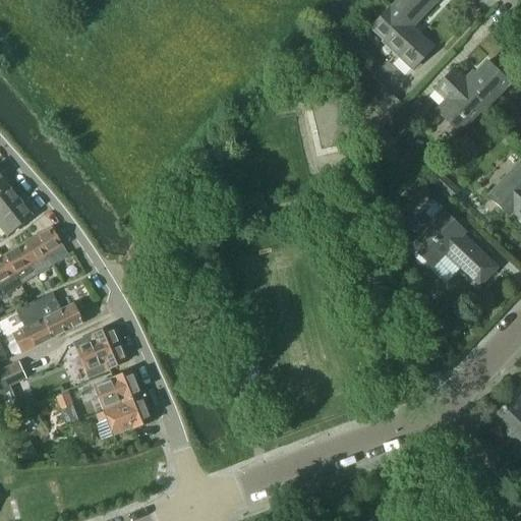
[(437,0),(397,0),(371,27),(384,39),(383,41),(412,68),(432,46),(420,34),(415,38),(408,31),(437,0)]
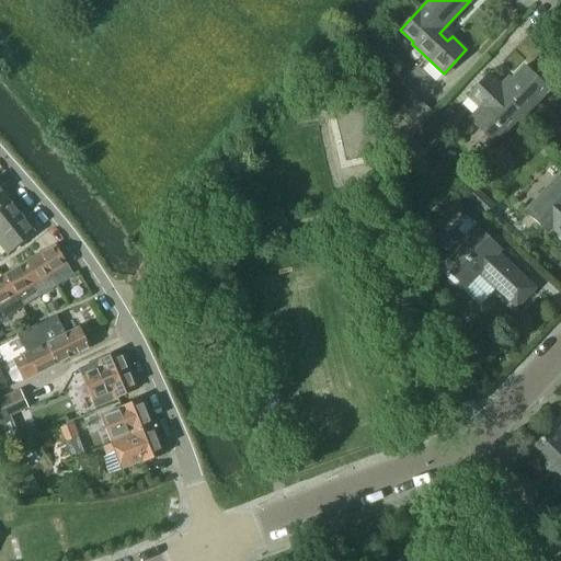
[(547,90),(524,68),(503,89),(489,76),(469,96),(480,107),(469,118),(493,141),(515,118),(518,121),(547,90)]
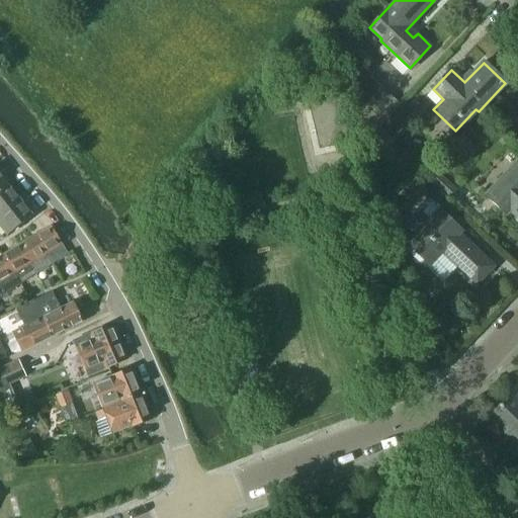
[(517,100),(511,94),(491,115),(504,127),(517,111),(517,100)]
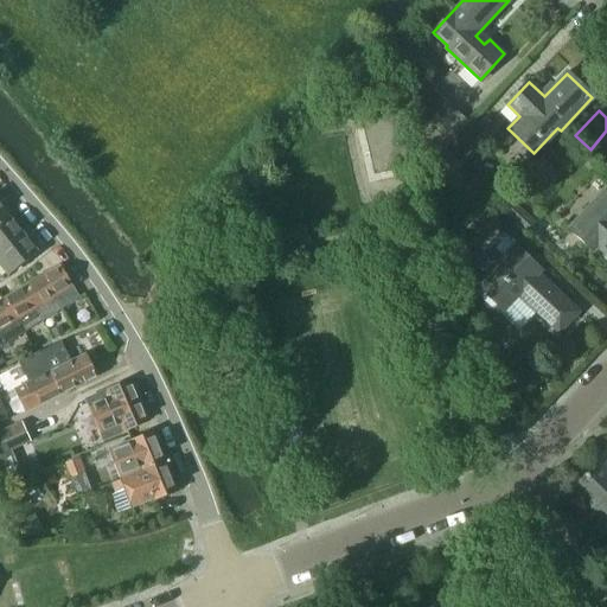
[(362,121),(374,176),(410,167),(397,113),(362,121)]
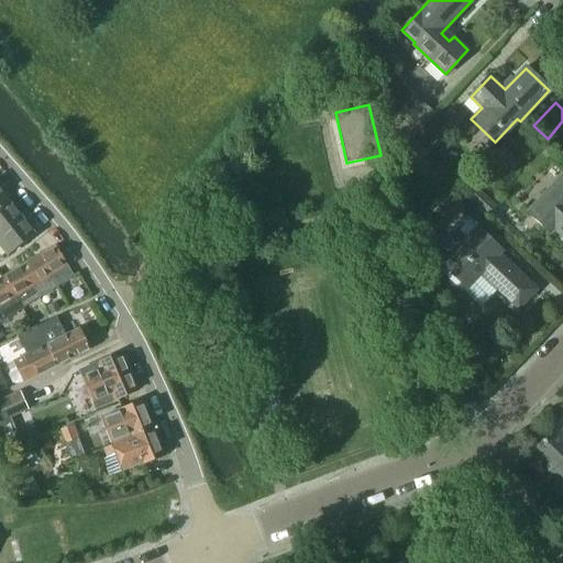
[(562,174),(515,225),(537,246),(553,228),(562,236),(562,174)]
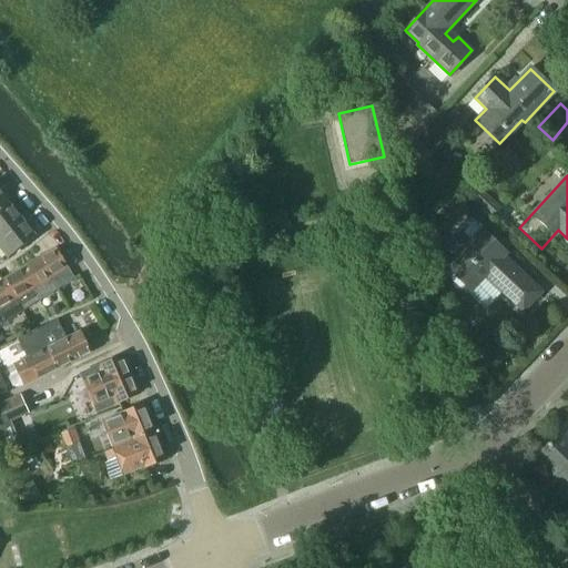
[(479,188),(470,198),(486,212),(495,202),(479,188)]
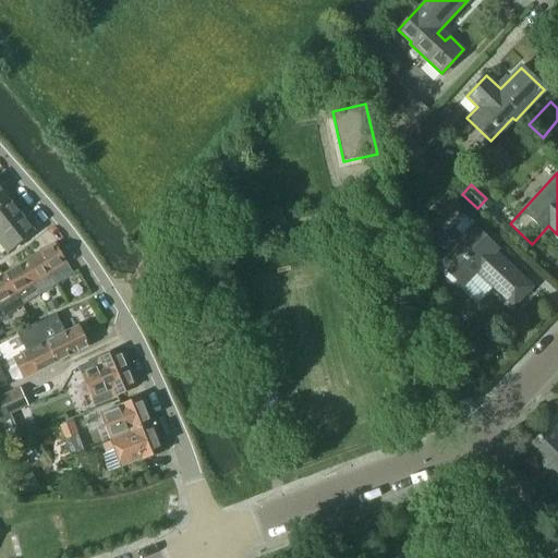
[(0,208),(10,201),(0,189),(0,208)]
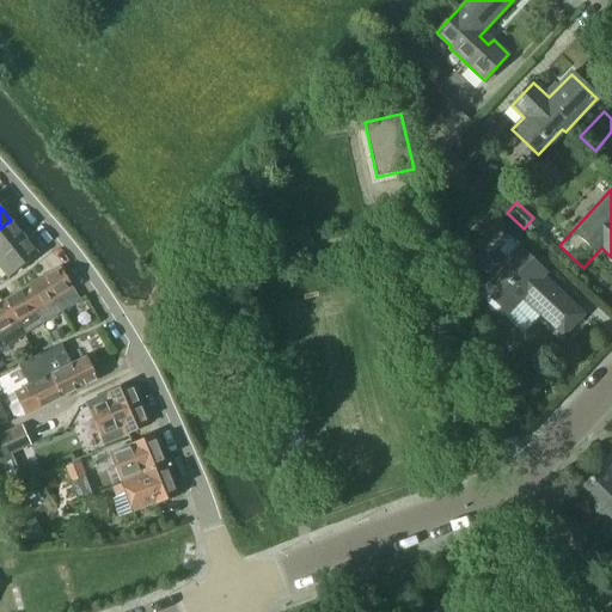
[(481,267),(491,277),(482,288),(506,311),(521,295),(562,335),(581,314),(540,275),(543,273),(520,250),(531,238),(506,215),(495,226),(519,249),(508,259),(497,249),(493,249),(479,262),(481,267)]
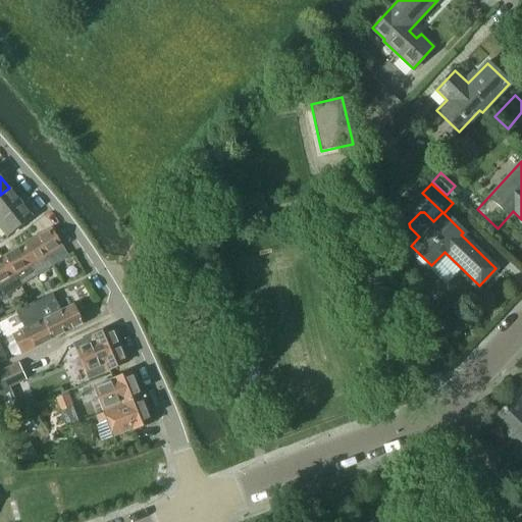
[(0,218),(20,202),(9,188),(0,195),(0,218)]
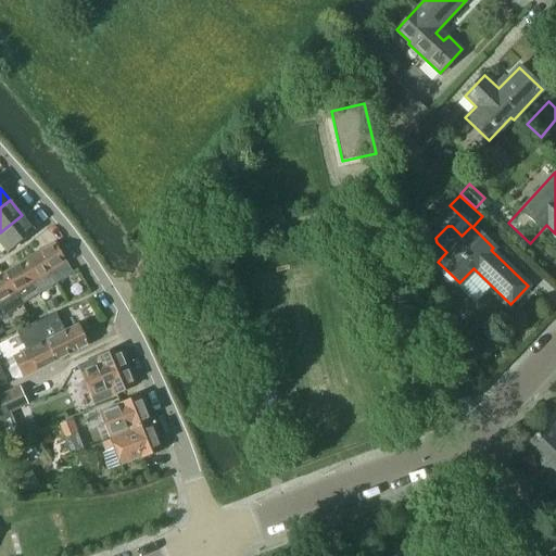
[(35,231),(22,215),(0,232),(0,245),(7,254),(35,231)]
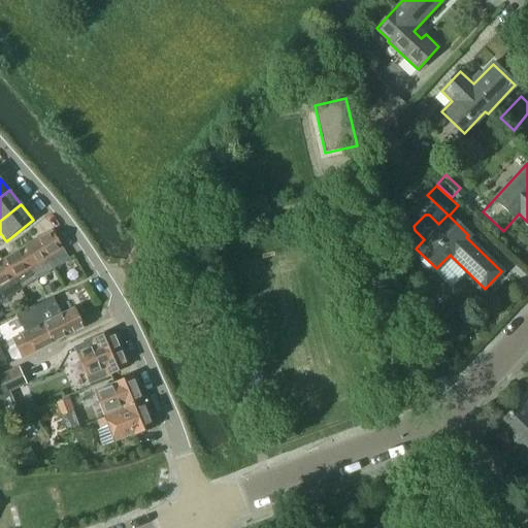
[(37,242),(55,270),(70,261),(53,233),(37,242)]
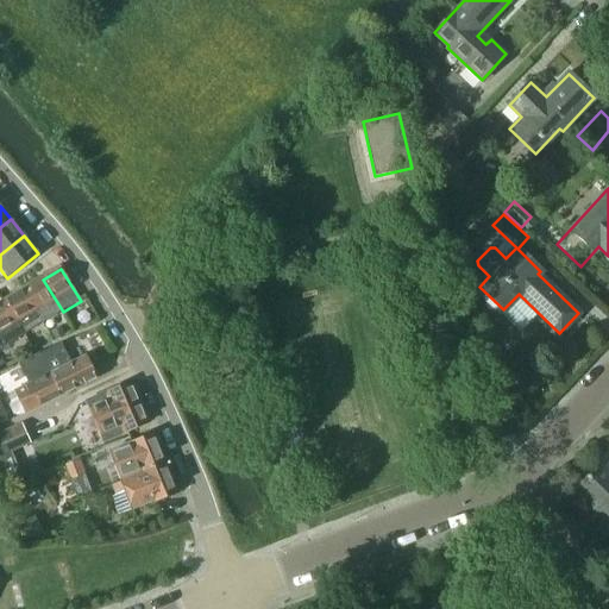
[(43,280),(24,290),(44,324),(63,312),(43,280)]
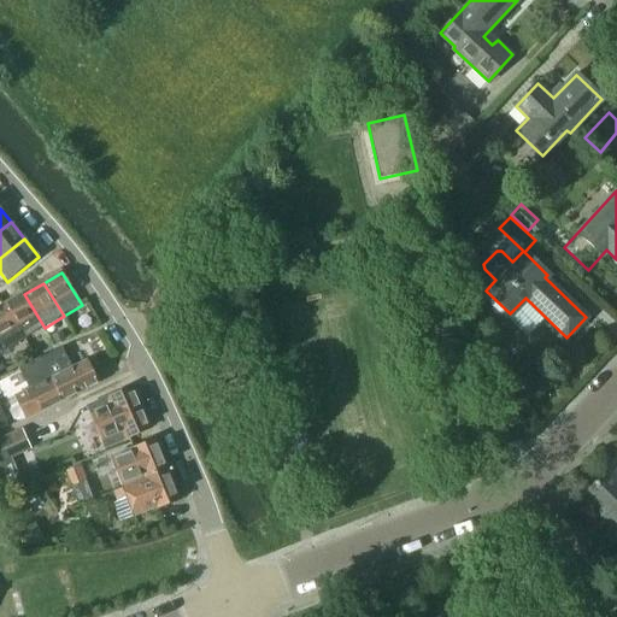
[(24,294),(6,306),(27,340),(45,328),(24,294)]
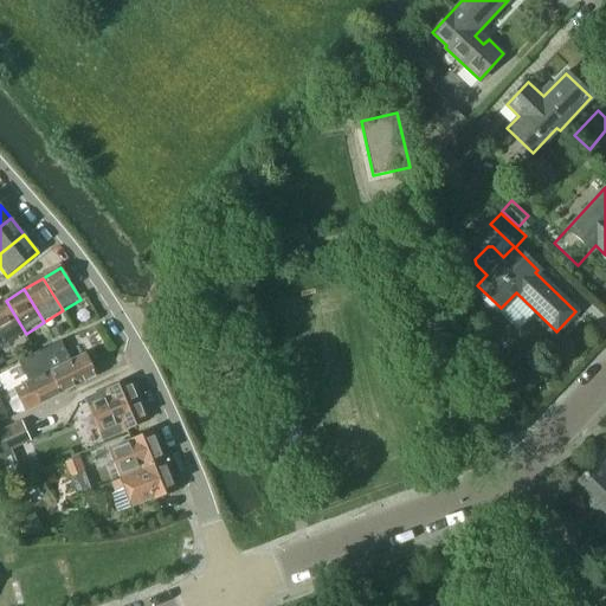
[(0,303),(0,348),(26,334),(6,301),(0,303)]
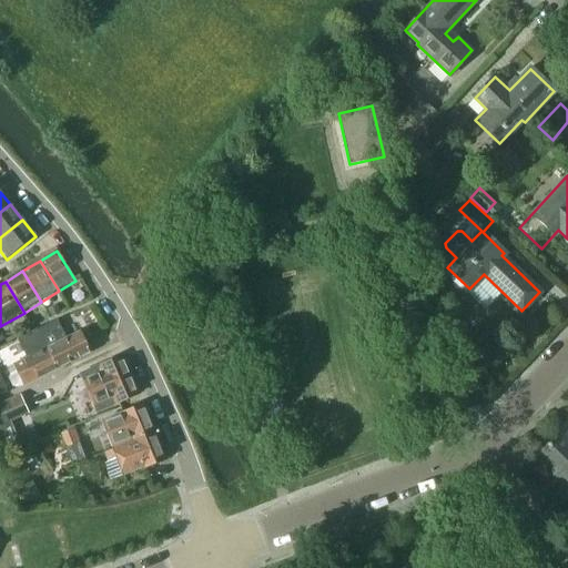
[(57,305),(48,310),(51,318),(60,314),(57,305)]
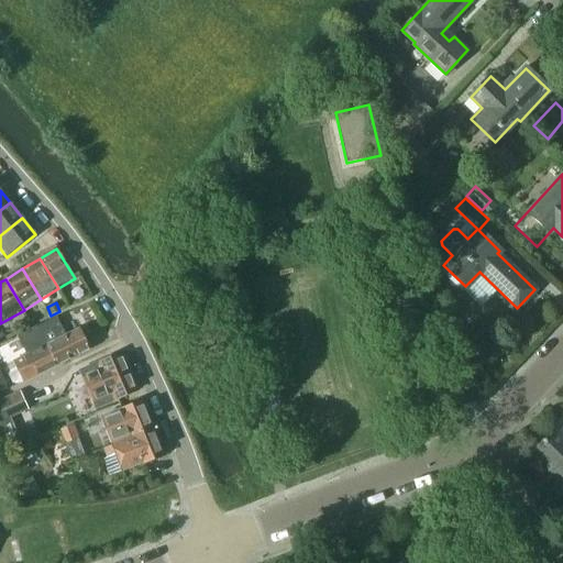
[(56,320),(39,329),(46,346),(57,366),(89,350),(78,330),(65,337),(56,320)]
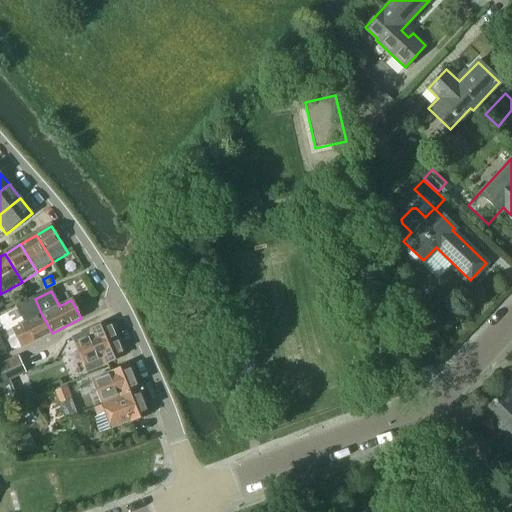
[(15,336),(7,340),(11,349),(13,348),(14,350),(20,347),(21,348),(52,333),(42,315),(35,299),(34,300),(33,298),(15,307),(24,324),(12,330),(15,336)]
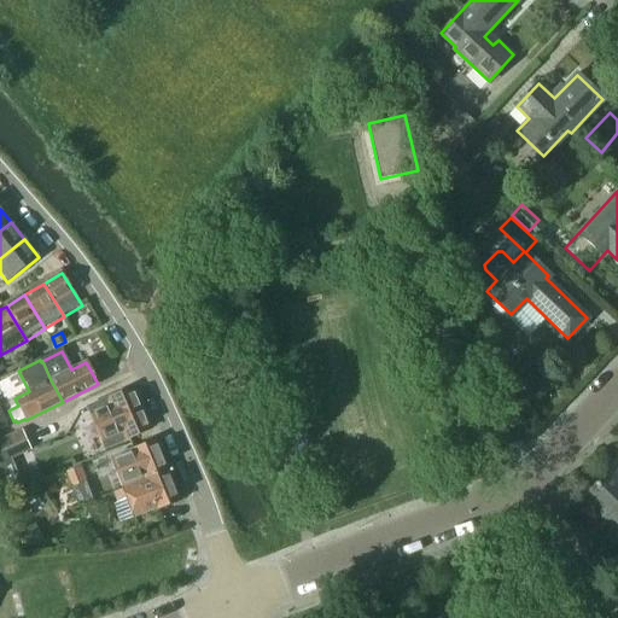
[(100,407),(103,415),(98,418),(104,432),(91,438),(95,453),(149,430),(132,389),(108,398),(110,403),(100,407)]
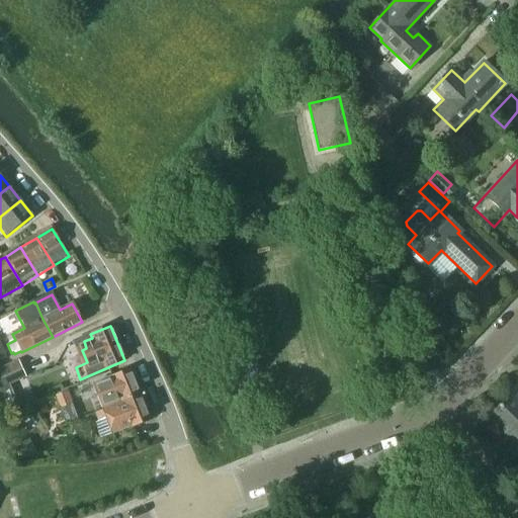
[(18,360),(0,368),(0,389),(1,391),(26,378),(18,360)]
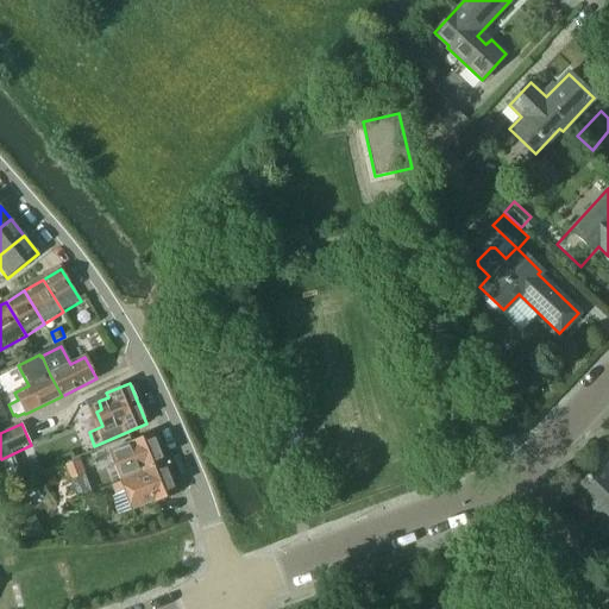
[(114,449),(108,451),(113,464),(119,481),(121,479),(164,464),(154,434),(114,449)]
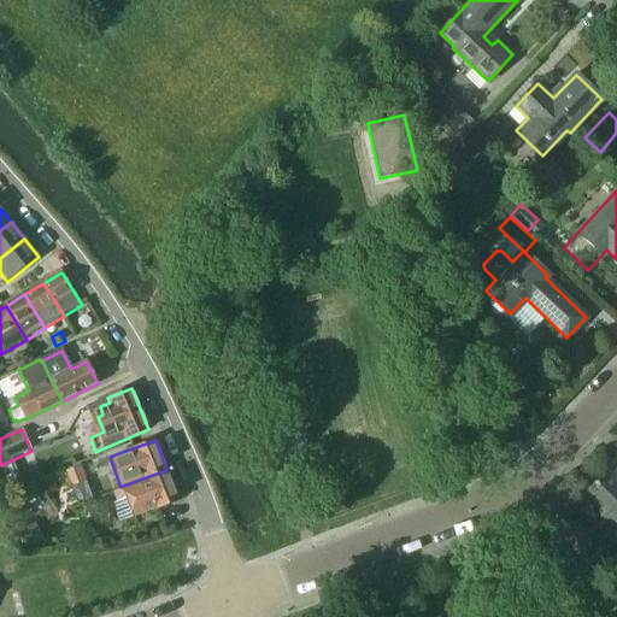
[(616,465),(612,471),(610,469),(583,498),(604,517),(606,515),(616,526),(616,465)]
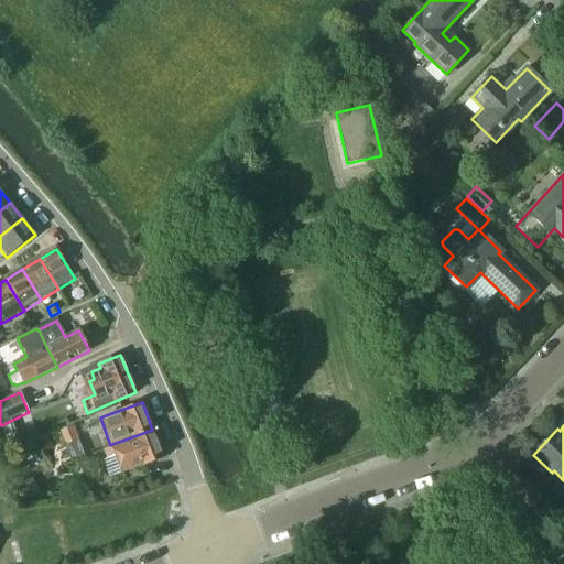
[(152,430),(112,444),(102,448),(106,458),(114,455),(120,473),(140,466),(140,467),(163,458),(152,430)]
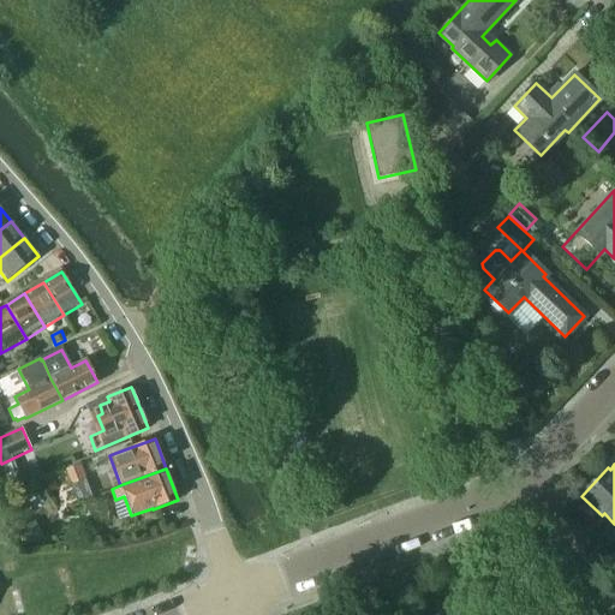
[(36,519),(18,530),(28,548),(47,537),(36,519)]
